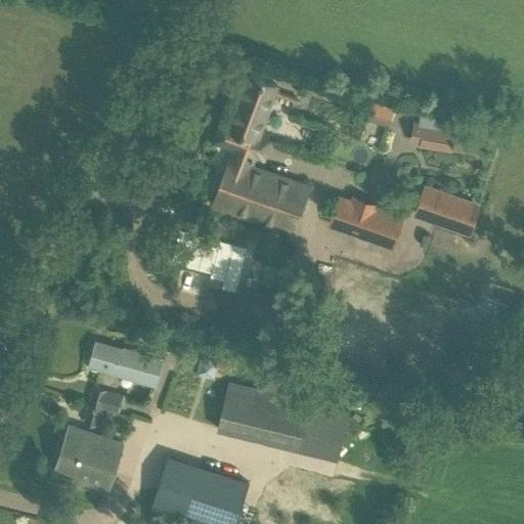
[(214,206),(294,233),(313,185),(255,164),(257,160),(264,162),(272,138),(262,135),(276,95),(298,104),(301,97),(279,89),(279,86),(249,75),(228,127),(216,122),(210,140),(233,148),(214,206)]
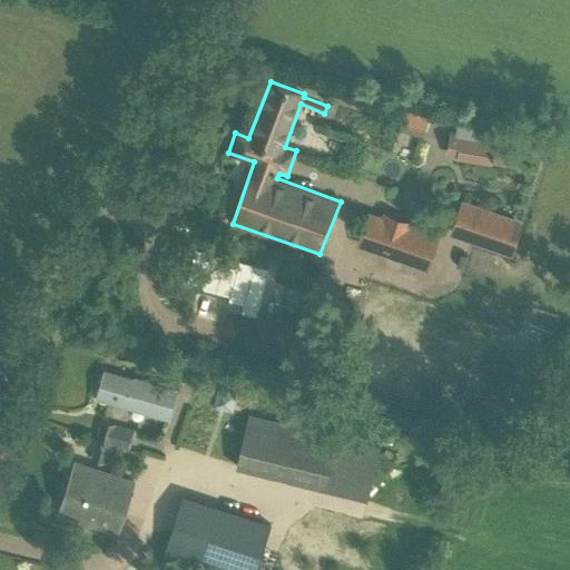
[(422,138),(431,111),(408,104),(399,130),(422,138)]
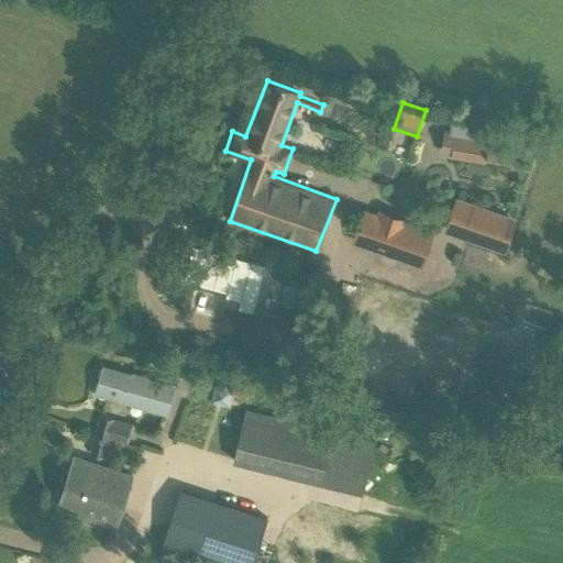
[(454,151),(454,154),(484,158),(485,153),(487,154),(488,150),(486,150),(487,142),(496,143),(498,128),(453,120),(451,135),(445,134),(443,148),(454,151)]
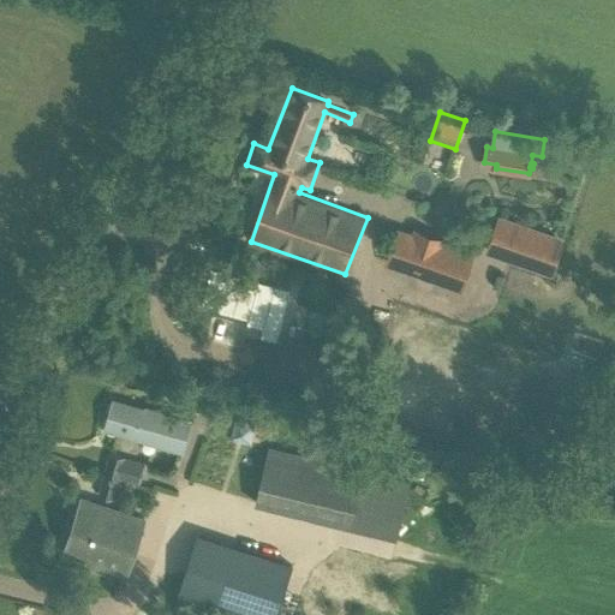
[(485,254),(551,276),(565,238),(499,215),(485,254)]
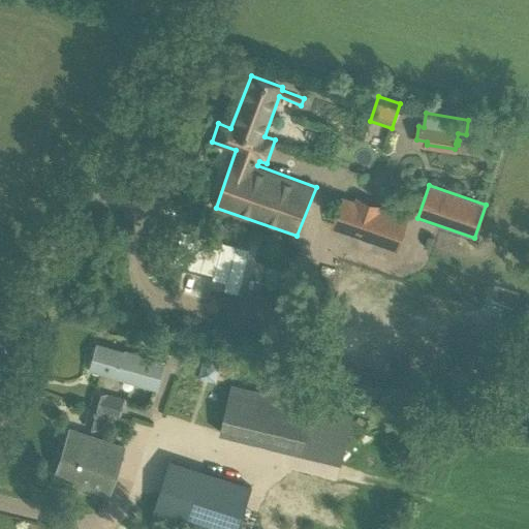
[(331,228),(398,251),(409,219),(382,210),(384,206),(356,196),(354,200),(342,195),(331,228)]
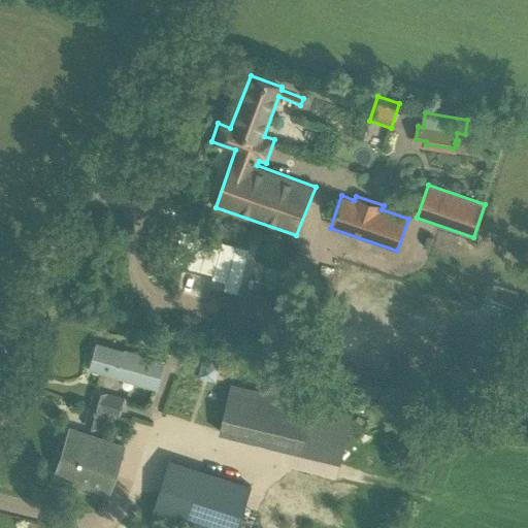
[(125,348),(124,351),(98,343),(91,368),(118,376),(119,374),(157,385),(163,364),(137,357),(138,353),(125,348)]
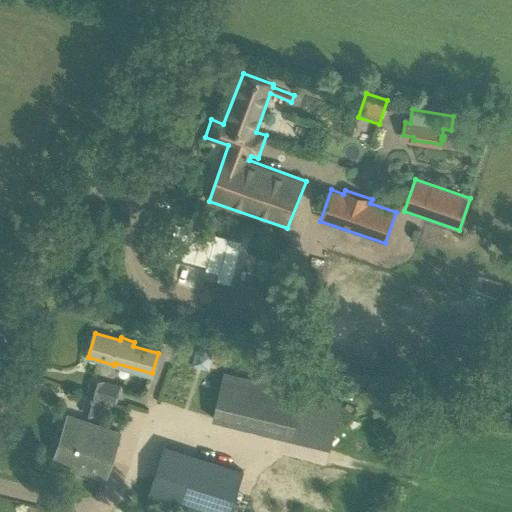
[(190,346),(186,359),(215,367),(219,354),(190,346)]
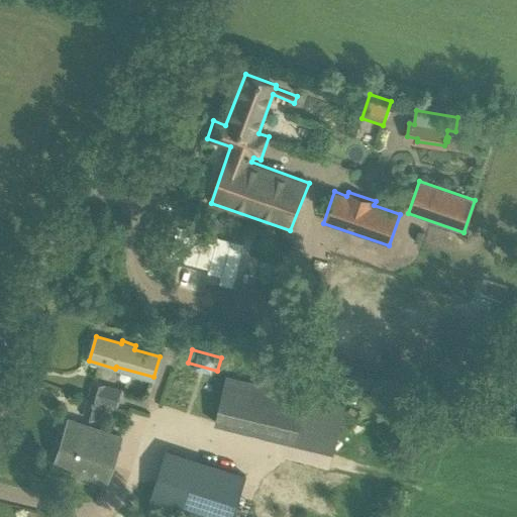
[(93,381),(88,399),(101,403),(102,402),(117,406),(121,390),(106,385),(93,381)]
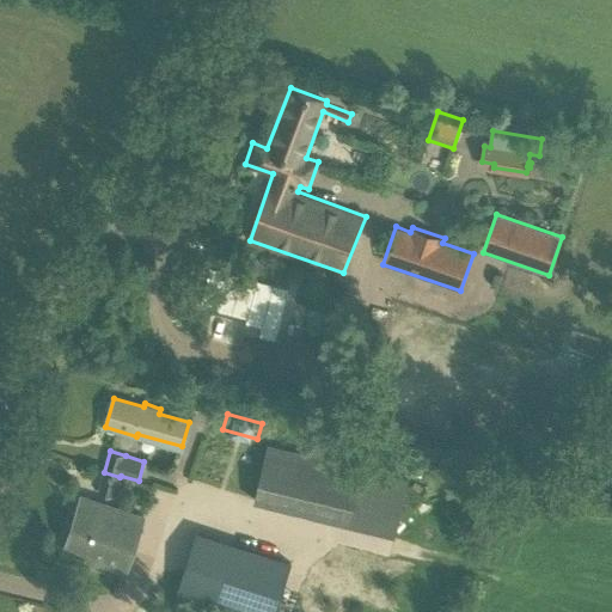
[(98,493),(115,497),(120,477),(104,472),(98,493)]
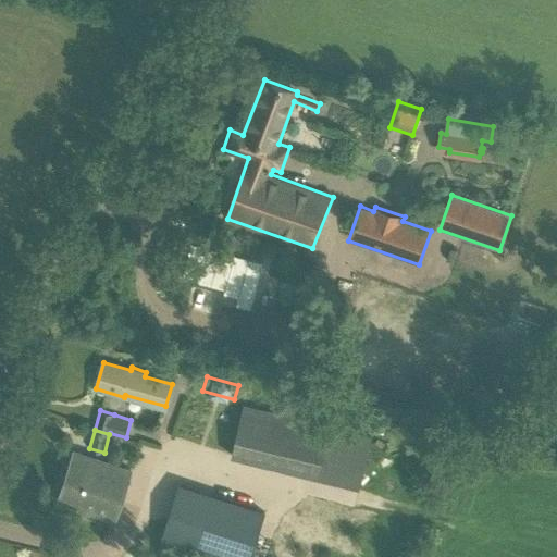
[(114,519),(128,470),(74,453),(59,500),(114,519)]
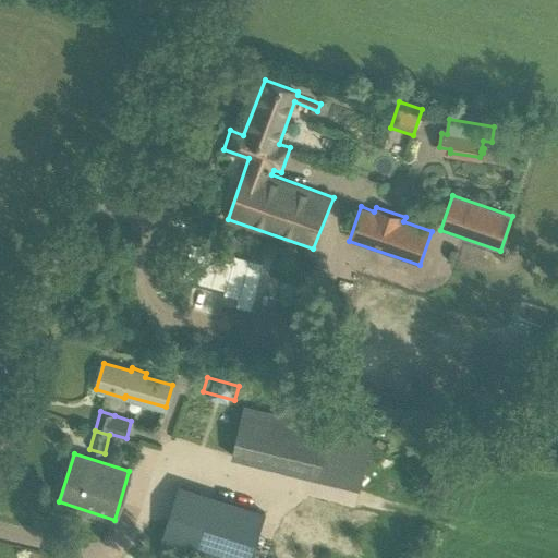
[(182,486),(165,537),(226,557),(249,557),(264,512),(182,486)]
